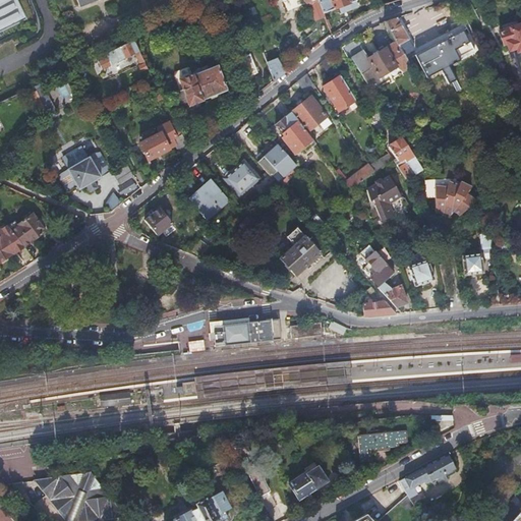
[(0,0),(0,33),(26,19),(16,0),(0,0)]
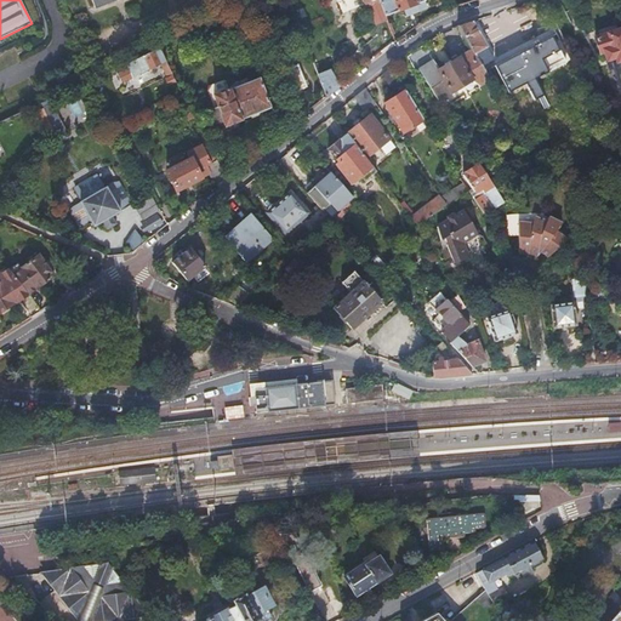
[(335,0),(341,13),(366,4),(364,4),(363,3),(360,0),(335,0)]
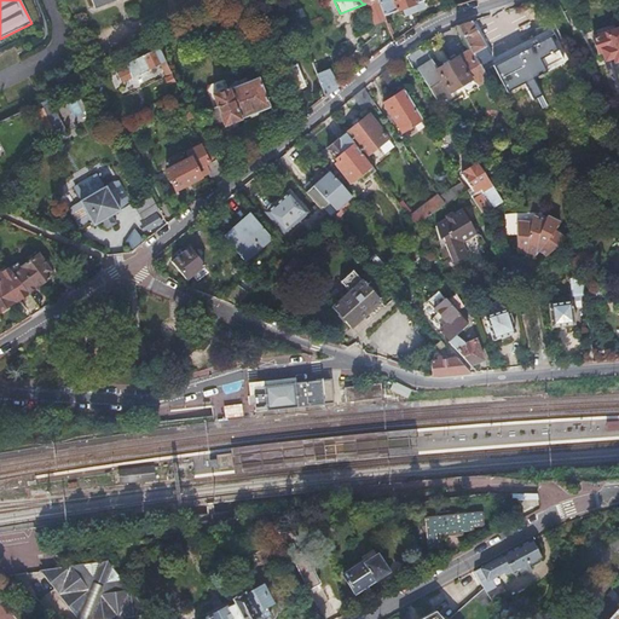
[(376,0),(377,4),(383,17),(404,10),(410,7),(428,0),(376,0)]
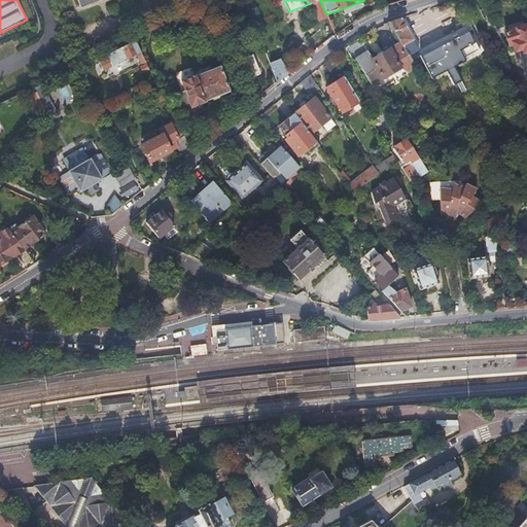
[(473,0),(461,0),(469,16),(480,11),(473,0)]
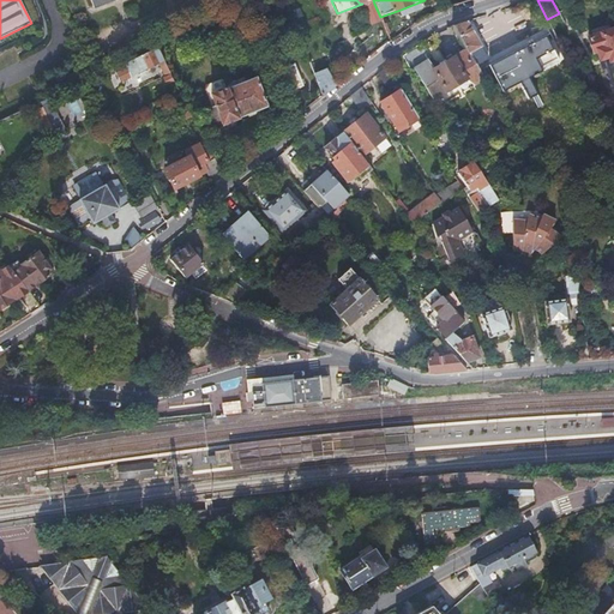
[(453,26),(467,50),(476,66),(488,60),(469,22),(453,26)]
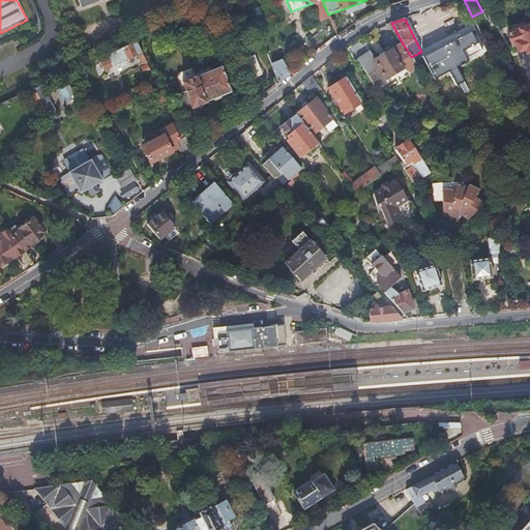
[(529,30),(512,36),(517,48),(520,48),(523,55),(529,52),(529,30)]
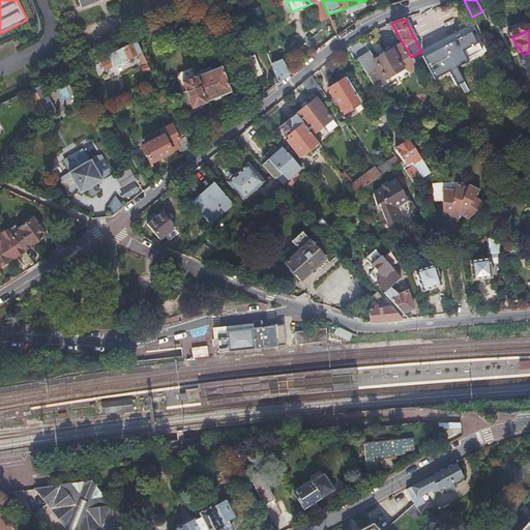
[(439,55),(437,50),(421,58),(433,80),(448,74),(455,87),(465,83),(458,68),(482,55),(471,32),(448,45),(450,49),(439,55)]
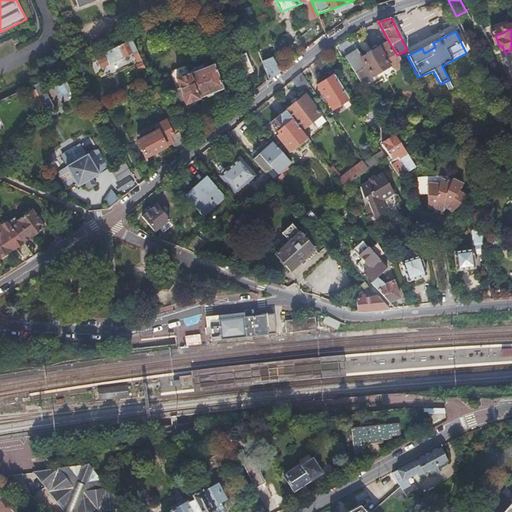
[(345,55),(346,56),(362,82),(373,76),(372,74),(388,65),(395,72),(403,67),(403,66),(397,55),(389,42),(362,56),(357,48),(356,49),(349,38),(342,43),(348,53),(345,55)]
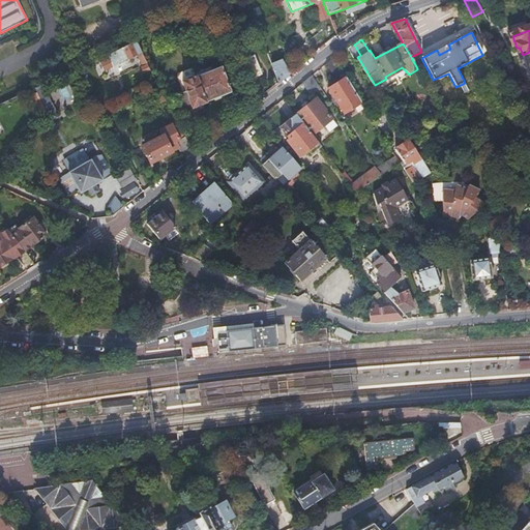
[(102,71),(113,66),(137,56),(143,68),(141,69),(143,75),(150,71),(134,41),(106,55),(109,59),(98,64),(102,71)]
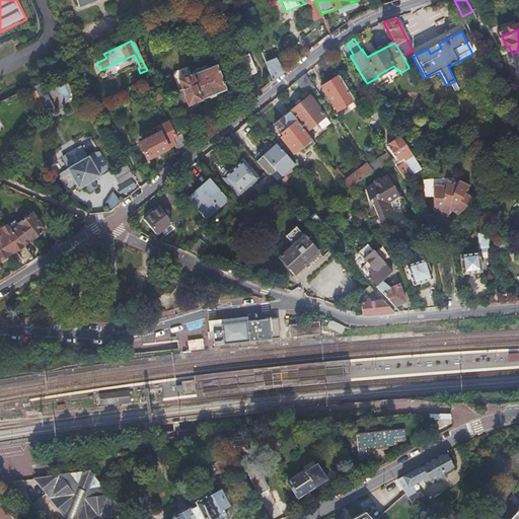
[(347,44),(340,48),(347,59),(351,57),(350,56),(353,54),(347,44)]
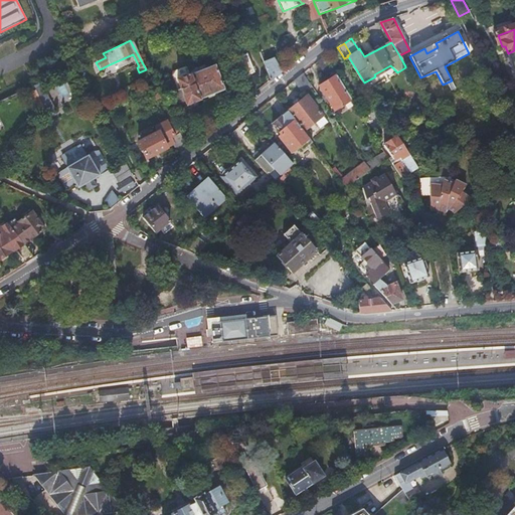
[(436,43),(424,48),(426,53),(438,47),(436,43)]
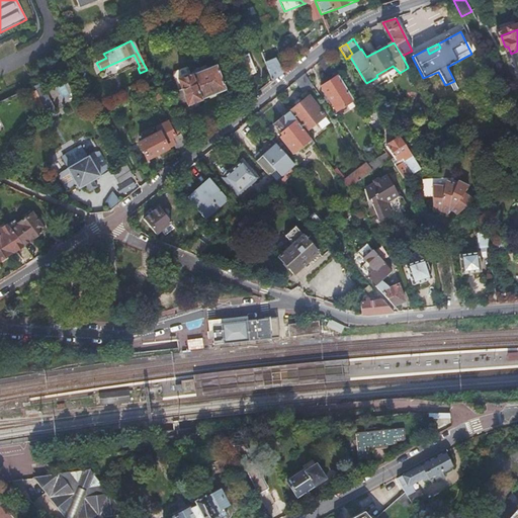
[(271,49),(261,53),(261,54),(265,65),(275,61),(271,49)]
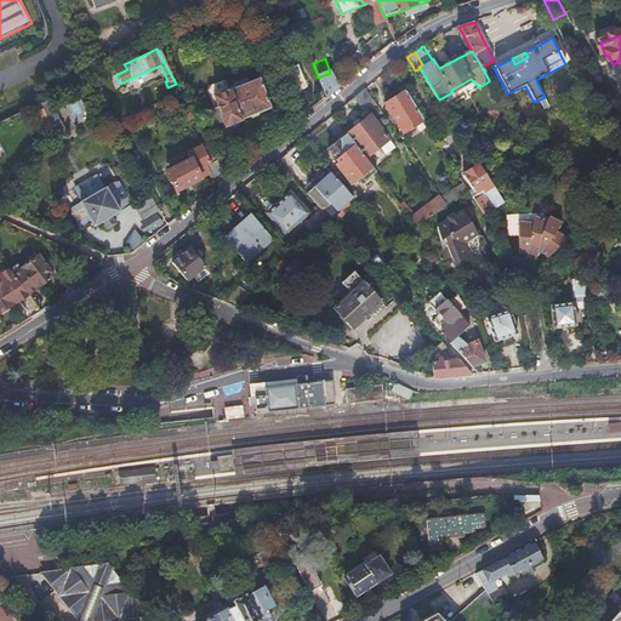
[(355,61),(337,68),(343,86),(363,79),(355,61)]
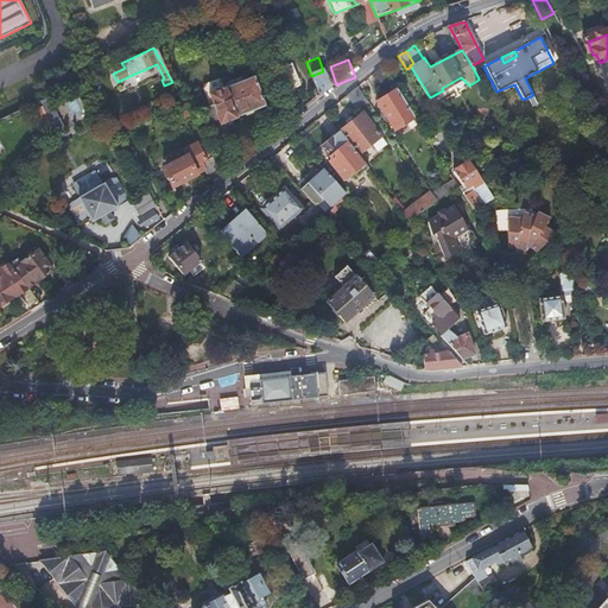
[(125,68),(121,63),(111,68),(113,74),(125,68)]
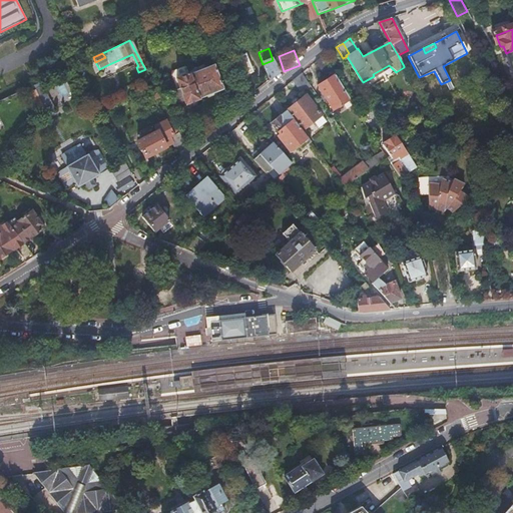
[(240,78),(251,73),(244,55),(233,59),(240,78)]
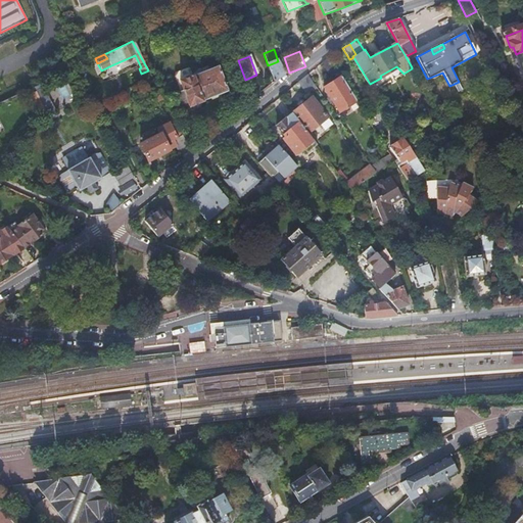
[(330,57),(323,64),(330,77),(339,72),(330,57)]
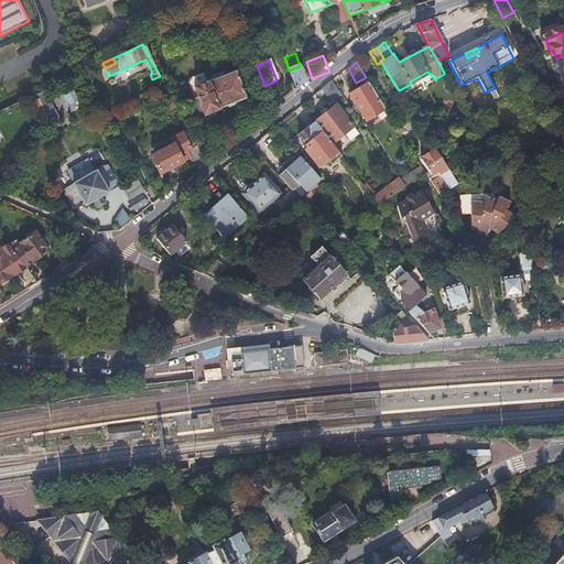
[(300,66),(289,71),(296,89),(307,79),(300,66)]
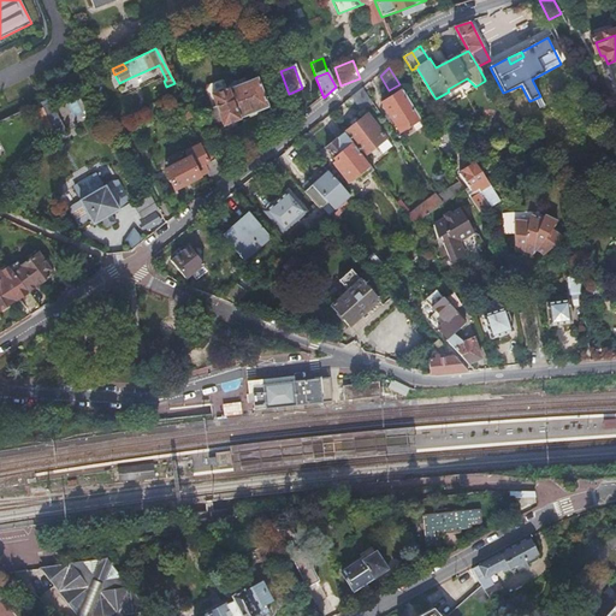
[(225,88),(237,118),(266,106),(254,77),(225,88)]
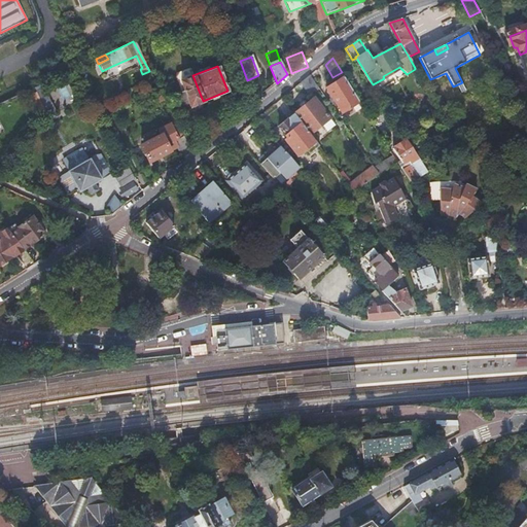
[(195,104),(203,101),(192,75),(184,78),(188,88),(182,91),(184,96),(187,95),(189,101),(192,100),(195,104)]
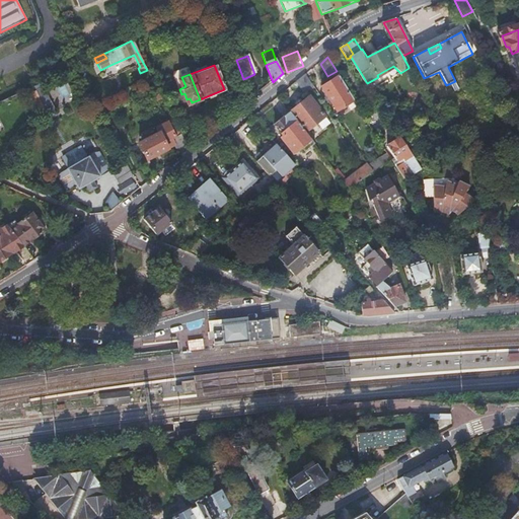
[(306,75),(296,82),(303,92),(306,90),(310,90),(315,87),(306,75)]
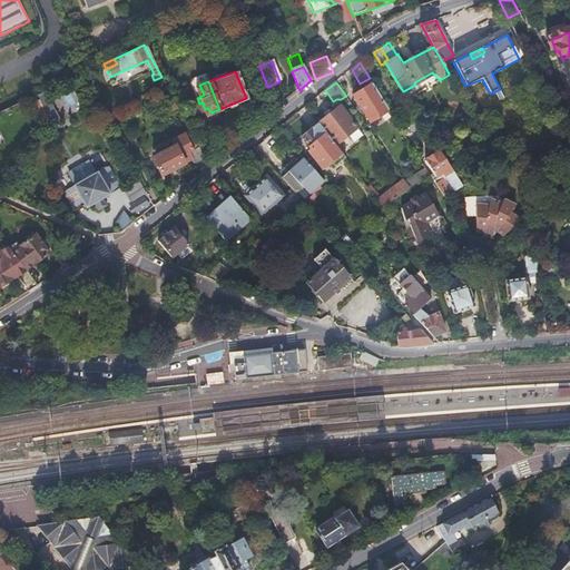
[(361,107),(365,115),(371,124),(390,112),(373,85),(354,97),(361,107)]
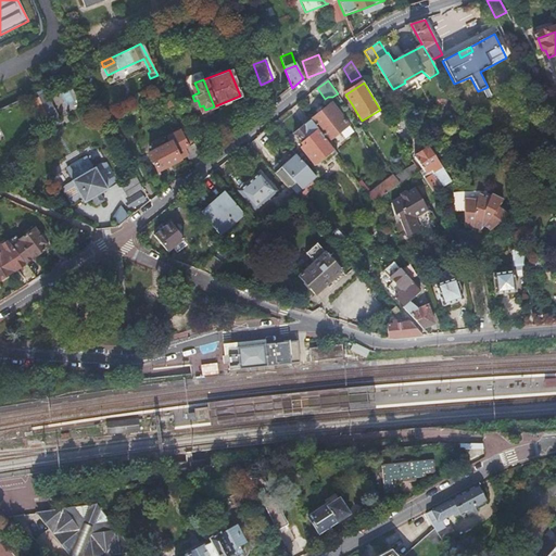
[(53,112),(43,90),(38,93),(41,101),(48,114),(53,112)]
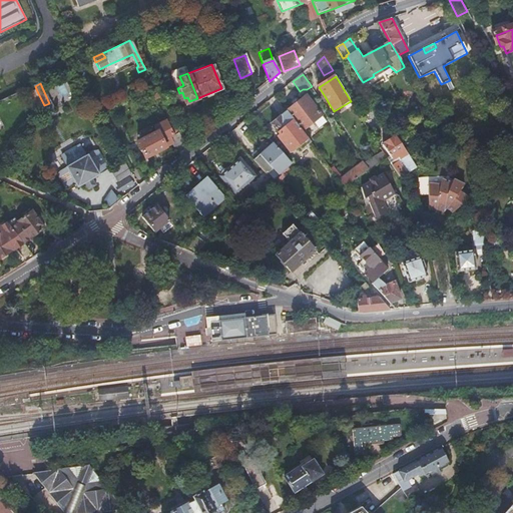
[(38,93),(31,96),(40,115),(47,112),(44,105),(38,93)]
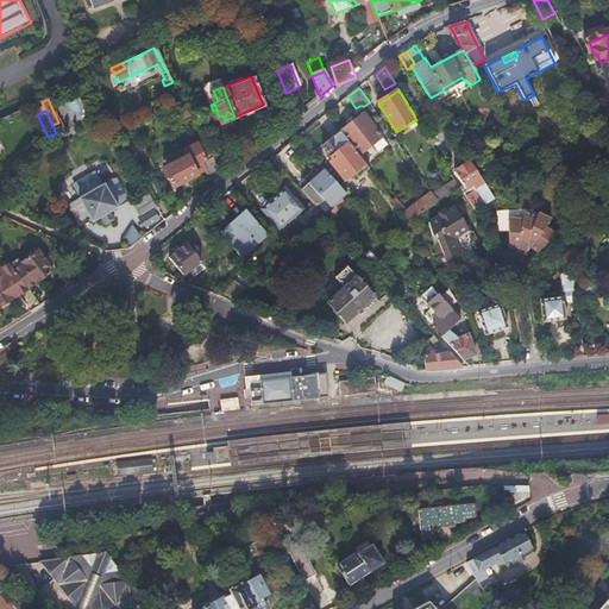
[(102,119),(99,112),(86,118),(90,125),(102,119)]
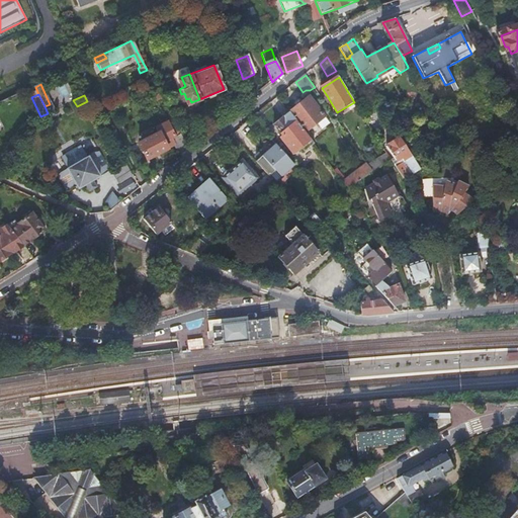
[(328,97),(323,100),(328,106),(332,104),(328,97)]
